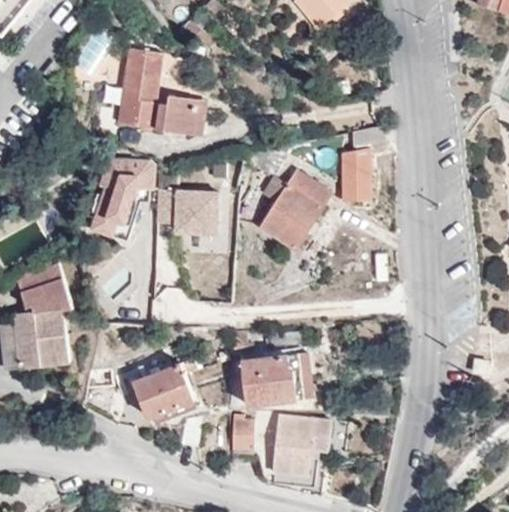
[(0,34),(28,0),(0,0),(0,34)]
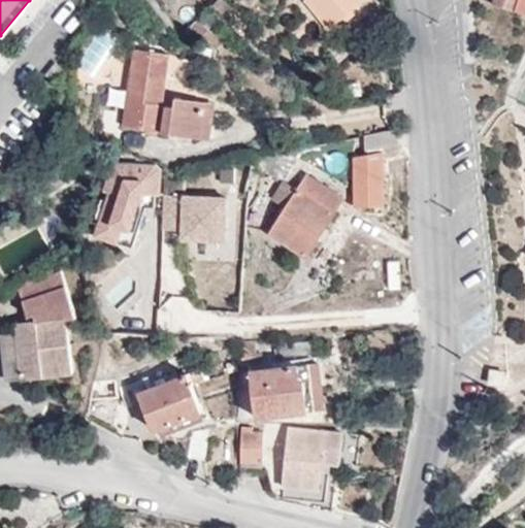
[(214,0),(190,25),(200,35),(226,9),(216,0),(214,0)]
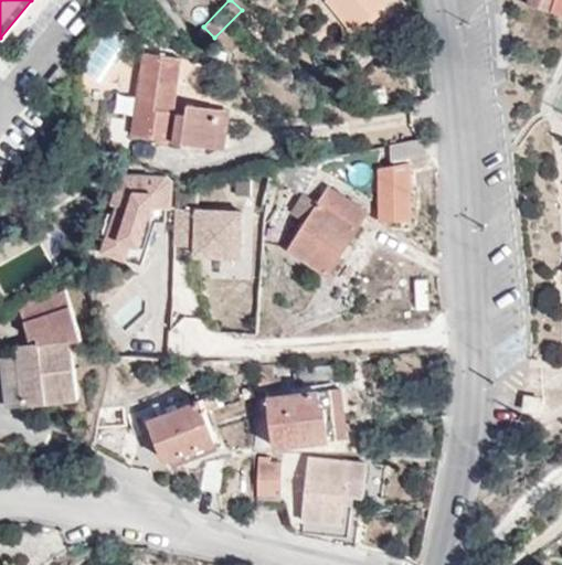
[(325,0),(350,30),(385,0),(325,0)]
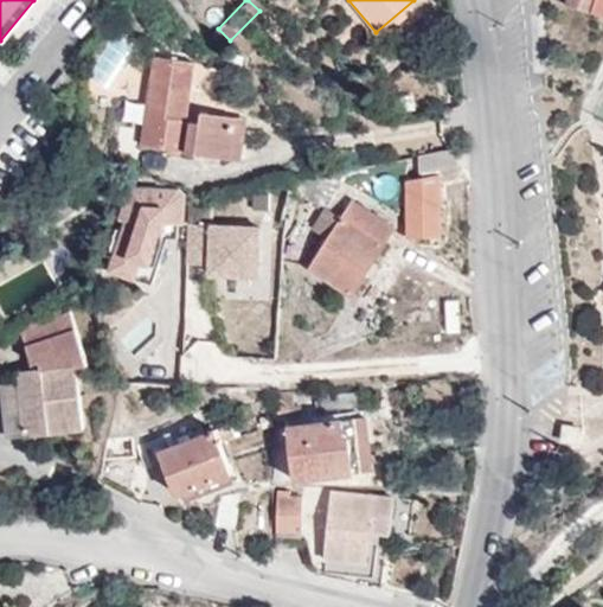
[(568,0),(566,6),(592,13),(595,0),(568,0)]
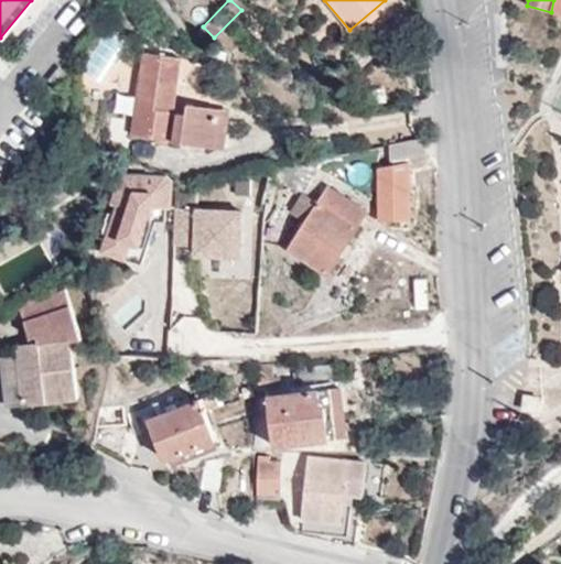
[(77,69),(94,80),(117,44),(100,34),(77,69)]
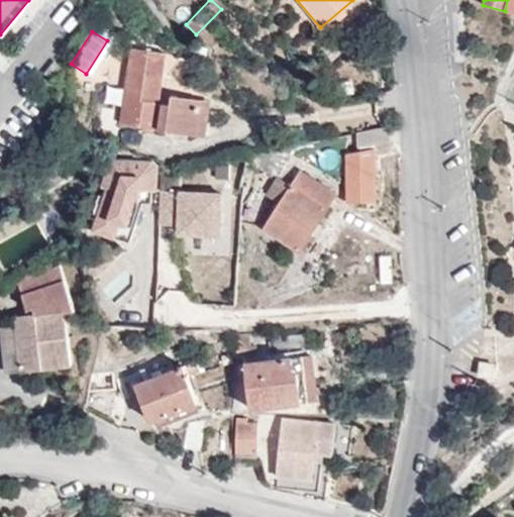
[(118,123),(194,134),(198,100),(169,96),(168,106),(155,103),(157,94),(162,53),(127,48),(118,123)]
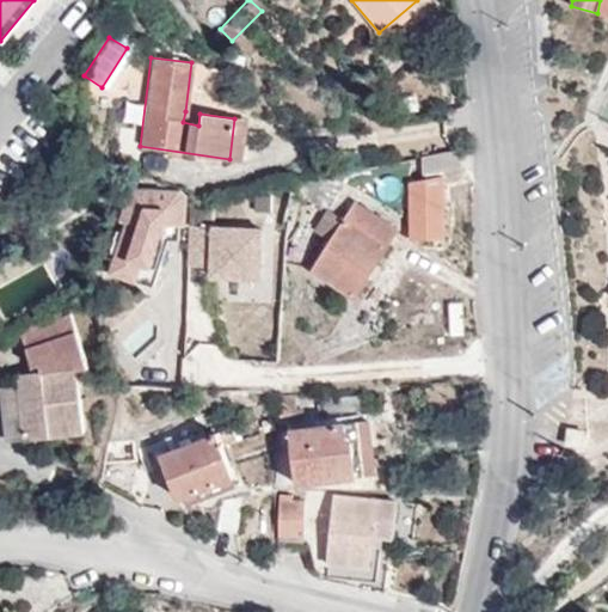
[(200,114),(185,111),(183,122),(198,126),(200,114)]
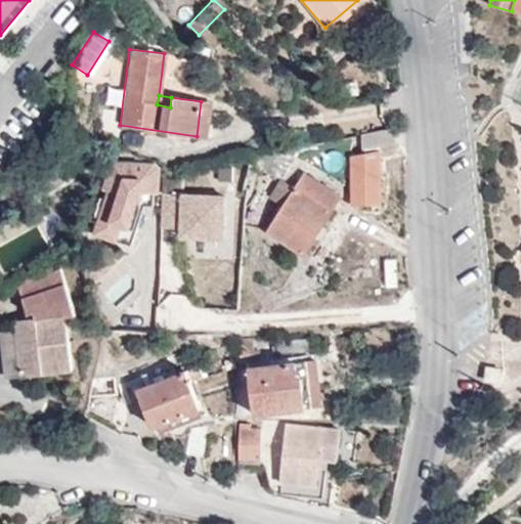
[(201,101),(197,136),(206,137),(210,102),(201,101)]
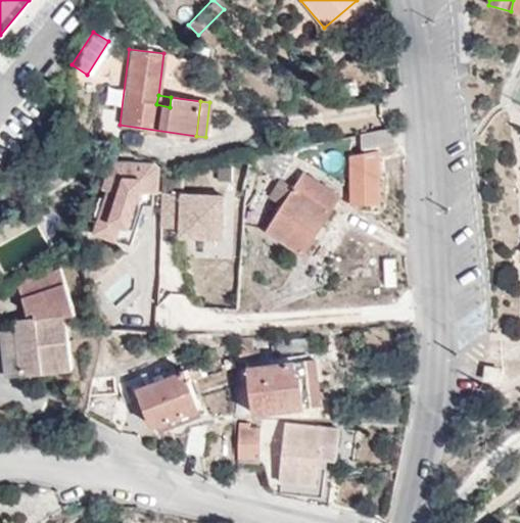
[(395,145),(392,129),(392,127),(360,134),(360,135),(363,152),(395,145)]
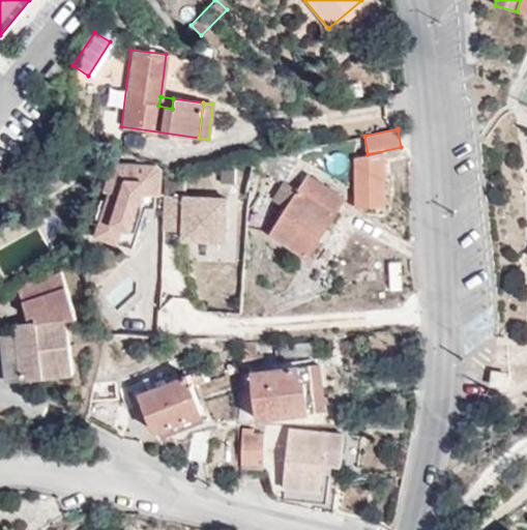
[(382,210),(382,156),(350,156),(350,210),(382,210)]
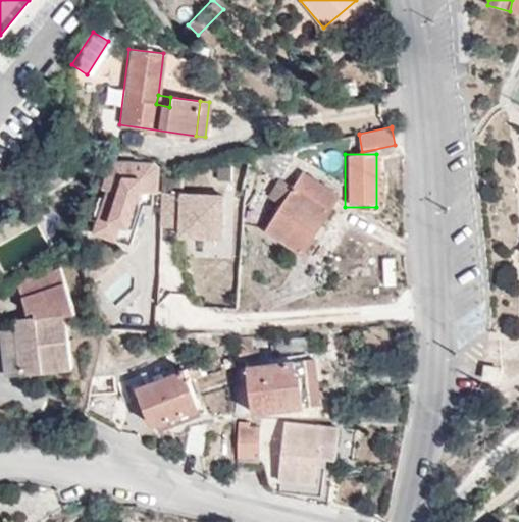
[(96,239),(133,240),(135,195),(156,196),(157,164),(100,161),(96,239)]
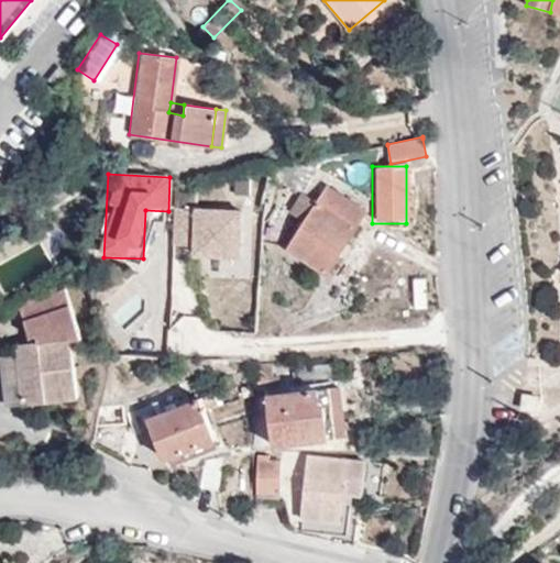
[(284,251),(322,274),(362,212),(322,189),(284,251)]
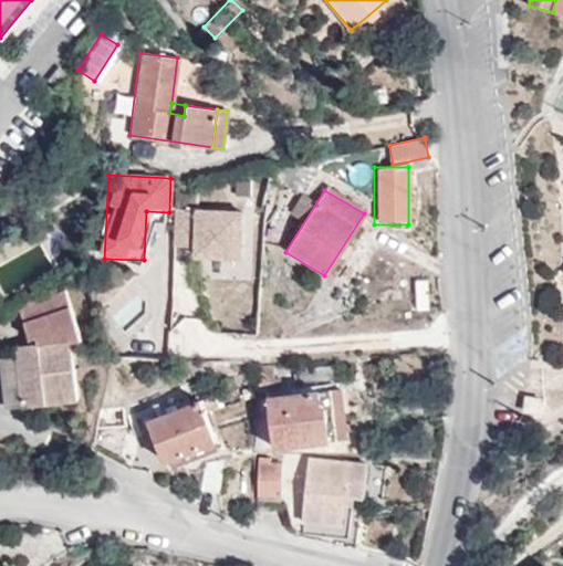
[(170,210),(169,249),(188,249),(188,210),(170,210)]
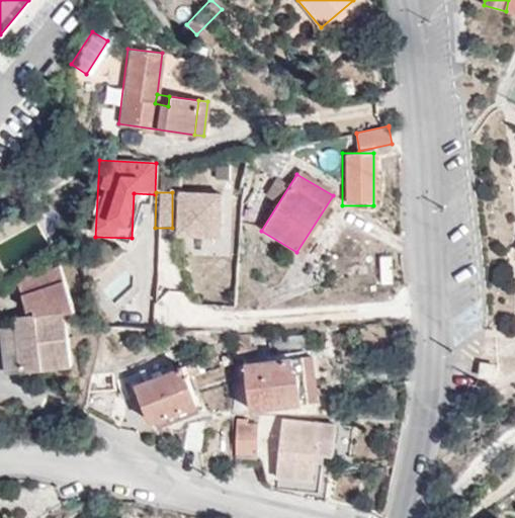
[(174,193),(174,242),(221,242),(221,193),(174,193)]
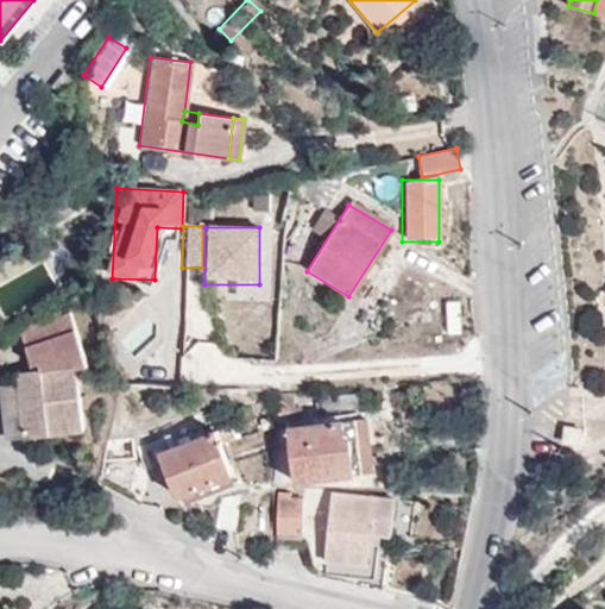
[(14,371),(16,375),(24,435),(81,428),(73,366),(86,365),(67,312),(19,328),(30,363),(37,360),(38,369),(14,371)]
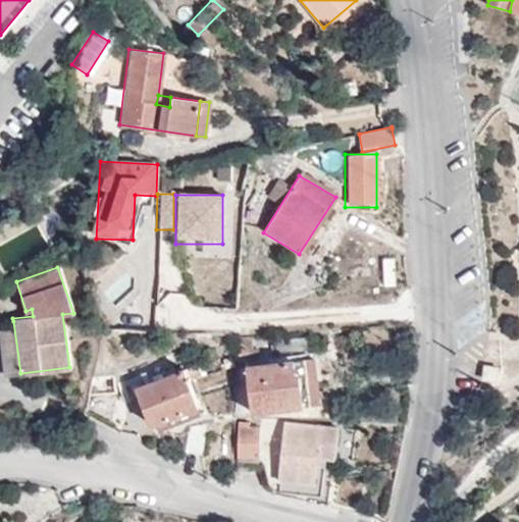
[(20,373),(13,321),(0,329),(5,375),(20,373)]
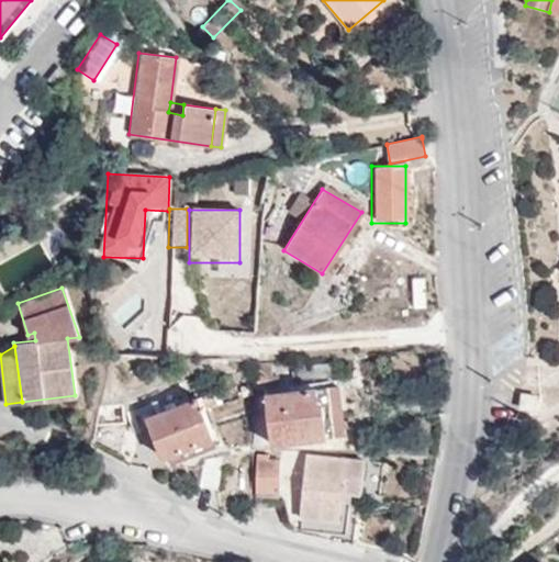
[(322,405),(326,438),(343,437),(339,404),(343,403),(341,385),(314,389),(317,405),(322,405)]
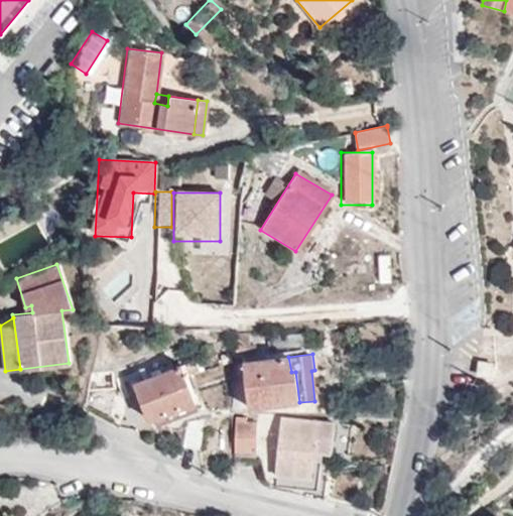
[(248,407),(299,402),(295,372),(291,372),(288,357),(244,363),(248,407)]
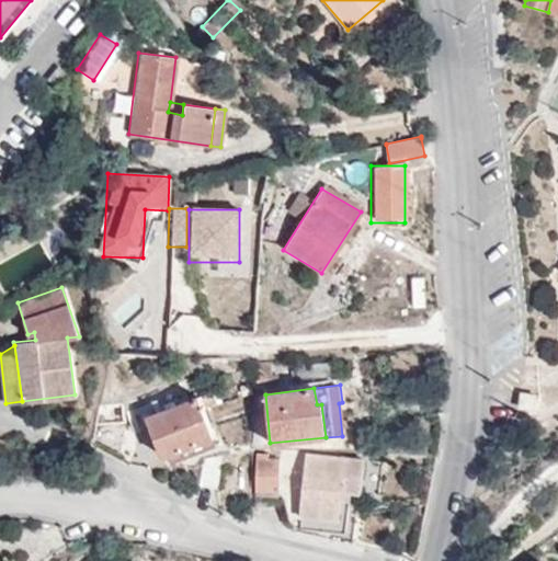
[(162,456),(167,455),(212,437),(201,409),(213,404),(208,393),(147,418),(162,456)]
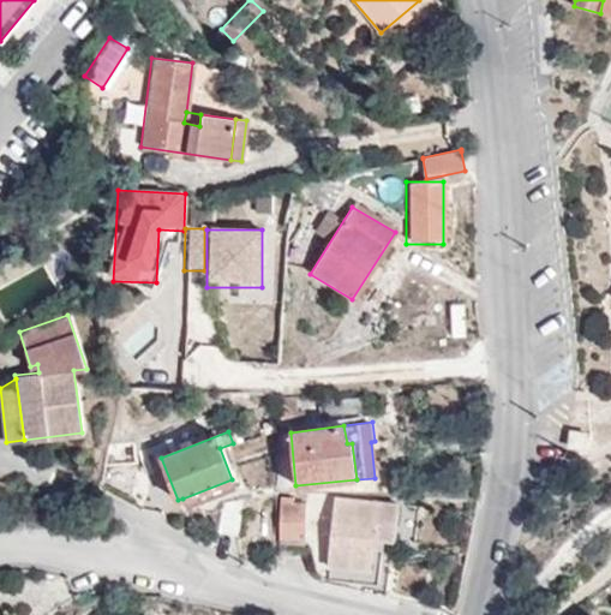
[(583,452),(586,436),(570,434),(568,449),(583,452)]
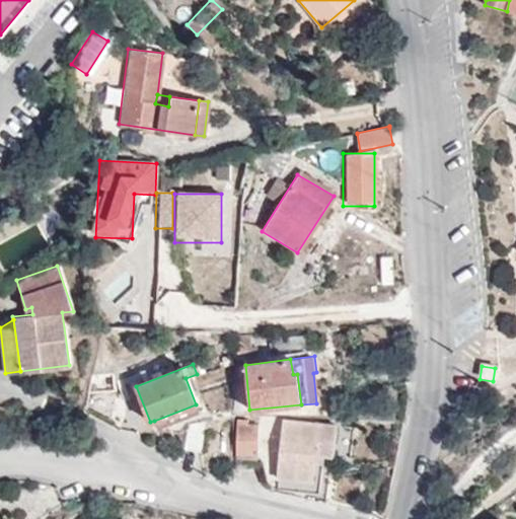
[(196,404),(154,421),(157,428),(198,412),(196,404)]
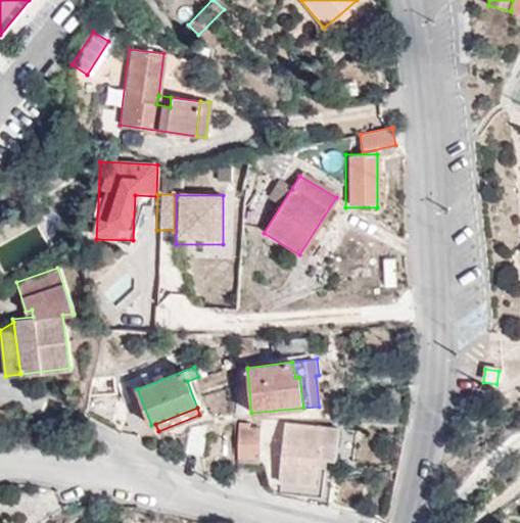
[(332,458),(336,430),(285,424),(278,492),(320,497),(325,458),(332,458)]
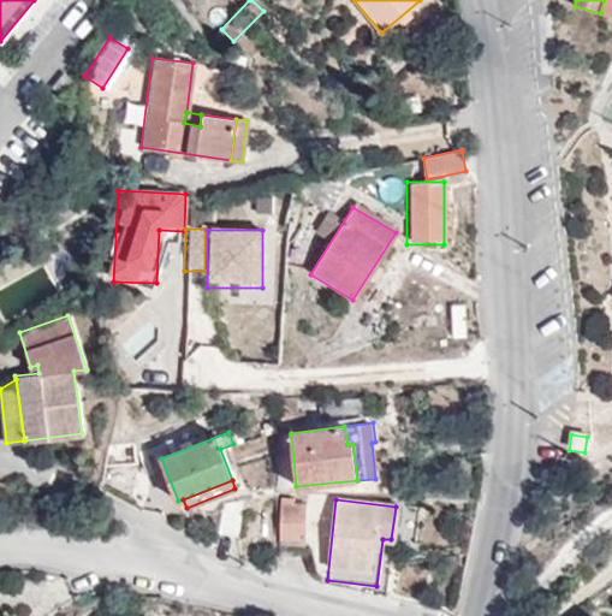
[(277,538),(303,540),(303,507),(280,503),(277,538)]
